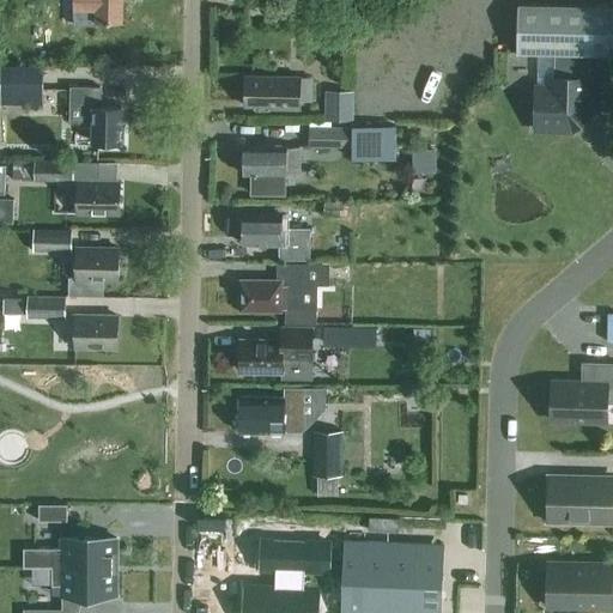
[(121,23),(121,0),(73,0),(73,26),(95,26),(95,23),(121,23)]
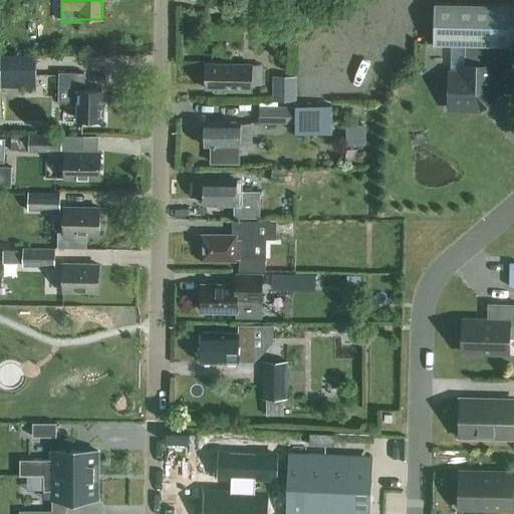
[(494,46),(513,46),(513,20),(513,6),(434,4),(433,44),(452,45),(464,45),(464,69),(459,74),(451,74),(449,74),(448,108),(479,109),(493,95),(494,46)]
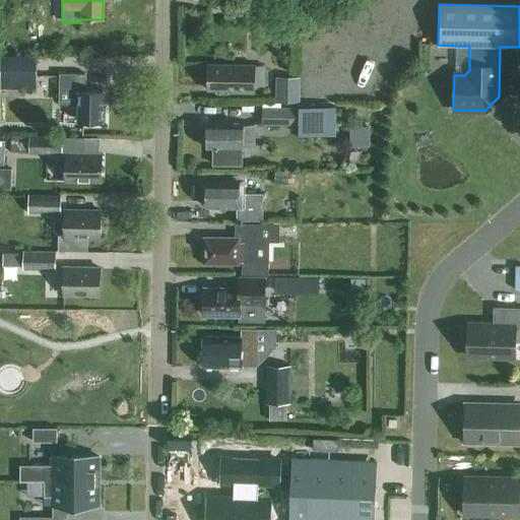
[(457,46),(456,75),(464,75),(469,70),(469,46),(457,46)]
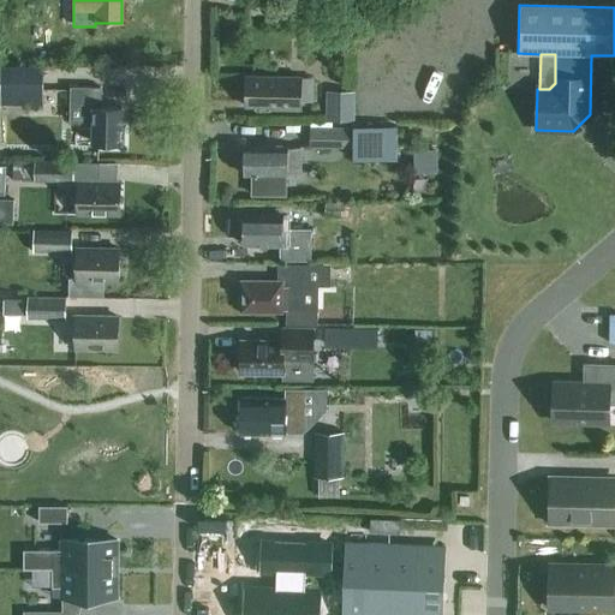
[(43,66),(3,65),(1,99),(42,100),(43,66)]
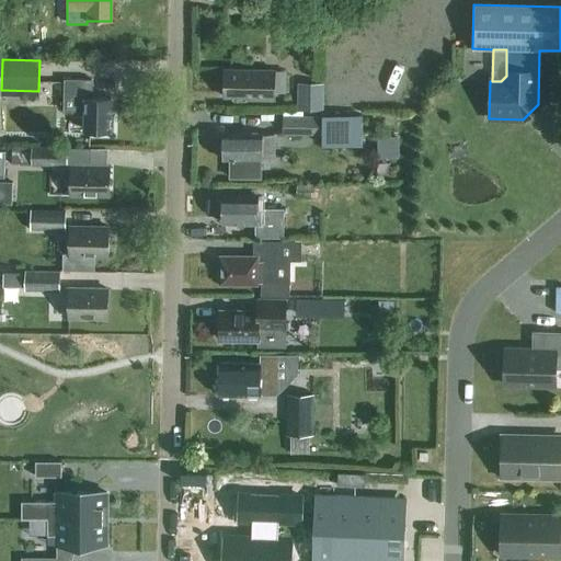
[(286,94),(286,70),(224,70),(224,98),(248,99),(248,101),(273,101),(273,93),(286,94)]
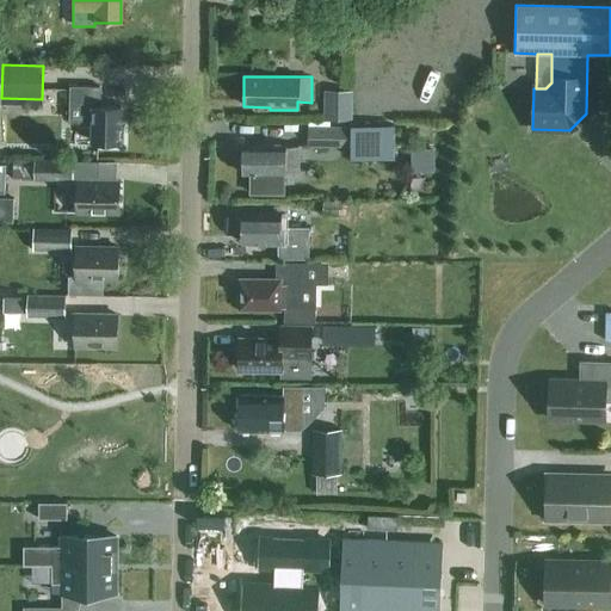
[(100,107),(100,87),(71,86),(69,121),(93,121),(93,143),(119,143),(119,107),(100,107)]
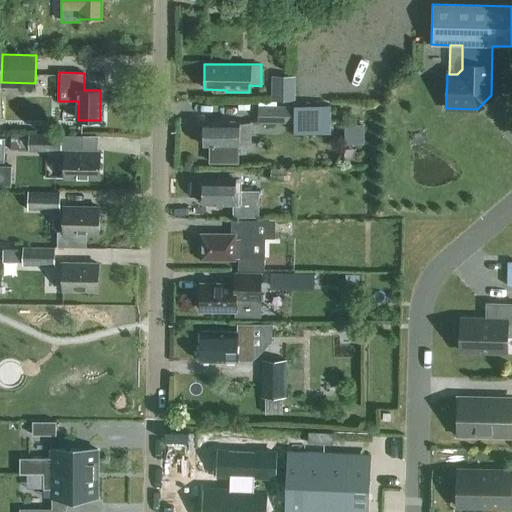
[(271,101),(294,101),(294,77),(271,77),(271,101)]
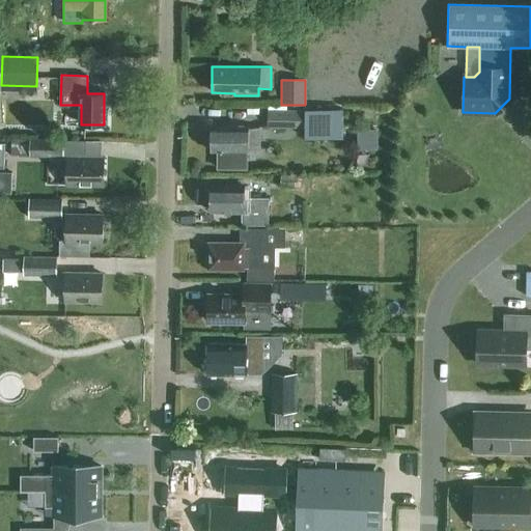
[(267,129),(305,129),(305,111),(286,111),(286,107),(268,106),(267,129)]
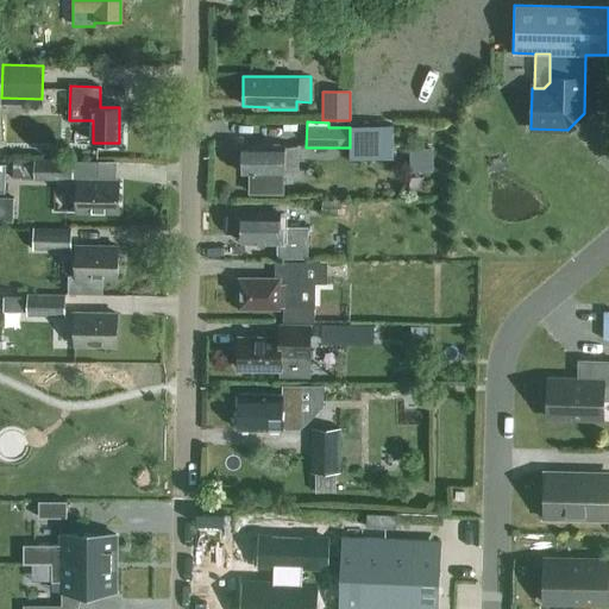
[(393,159),(393,125),(350,125),(350,159),(393,159)]
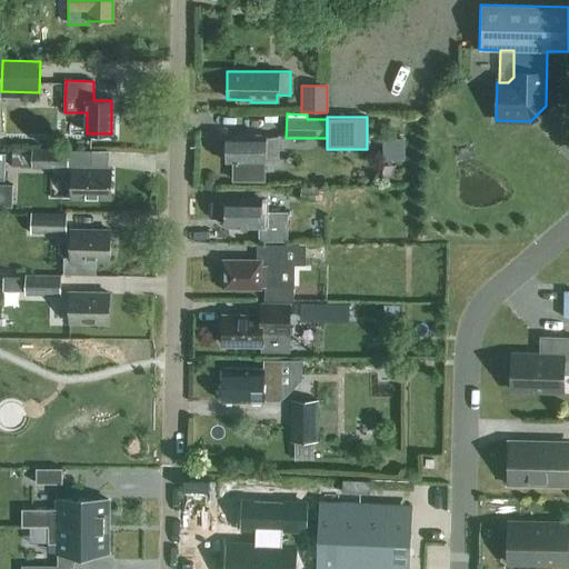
[(226,159),(226,162),(232,162),(232,181),(265,182),(265,163),(277,163),(277,137),(226,137),(226,146),(223,148),(223,157),(226,159)]
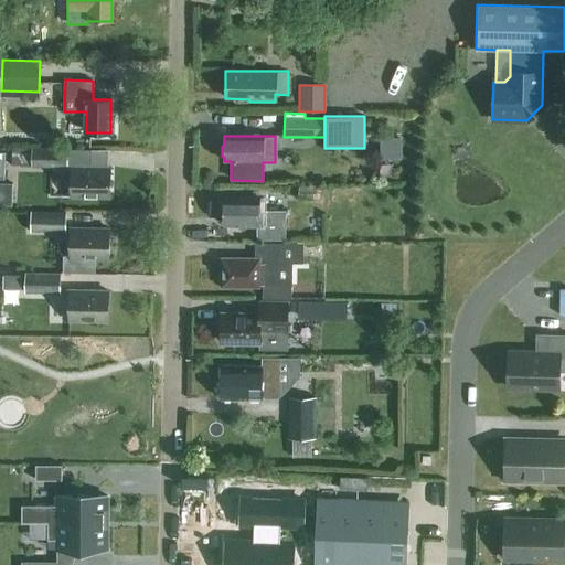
[(402,158),(402,136),(381,136),(381,158),(402,158)]
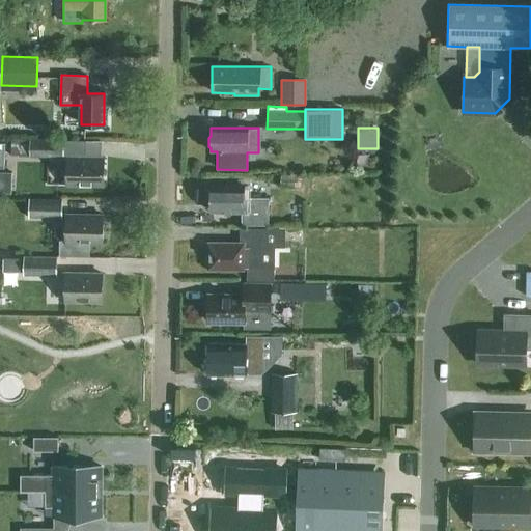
[(104,159),(85,158),(85,140),(10,139),(9,157),(29,157),(29,159),(62,160),(62,158),(66,158),(65,186),(103,186),(104,159)]
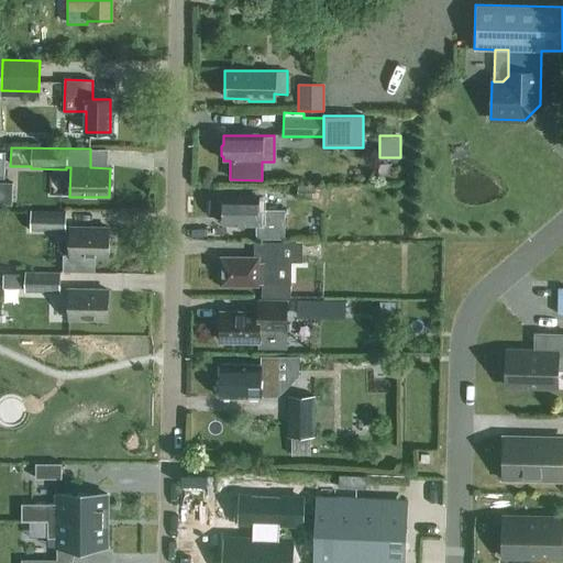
[(315,186),(297,186),(297,199),(315,199),(315,186)]
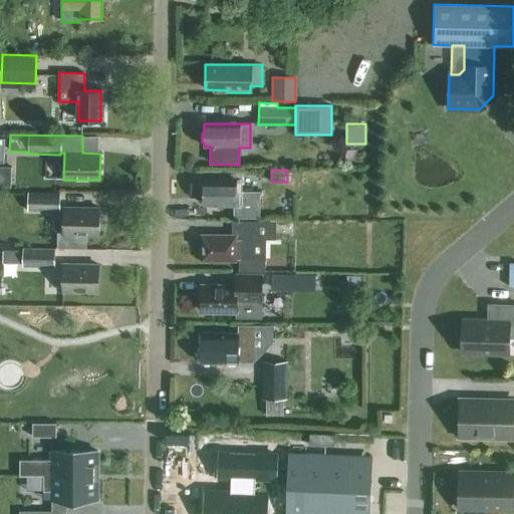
[(0,187),(10,188),(11,177),(0,176),(0,187)]
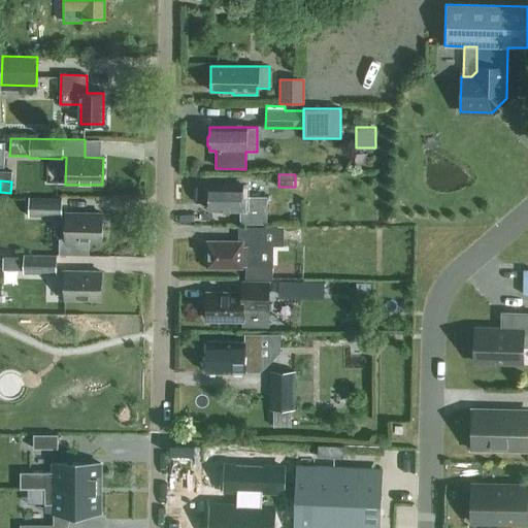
[(240,211),(240,224),(266,224),(267,197),(246,196),(246,186),(209,185),(209,190),(206,191),(206,198),(209,199),(209,211),(240,211)]
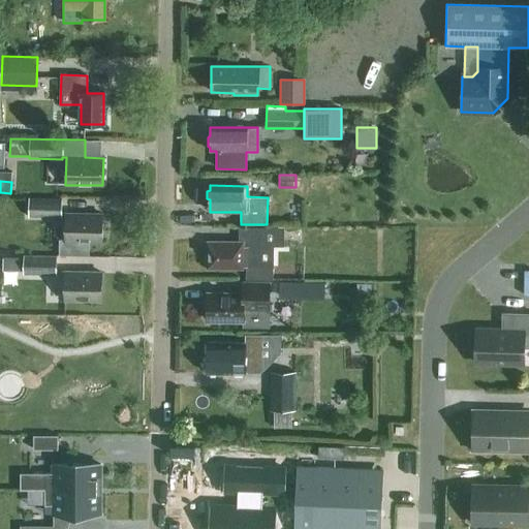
[(28,218),(61,218),(61,199),(28,198),(28,218)]
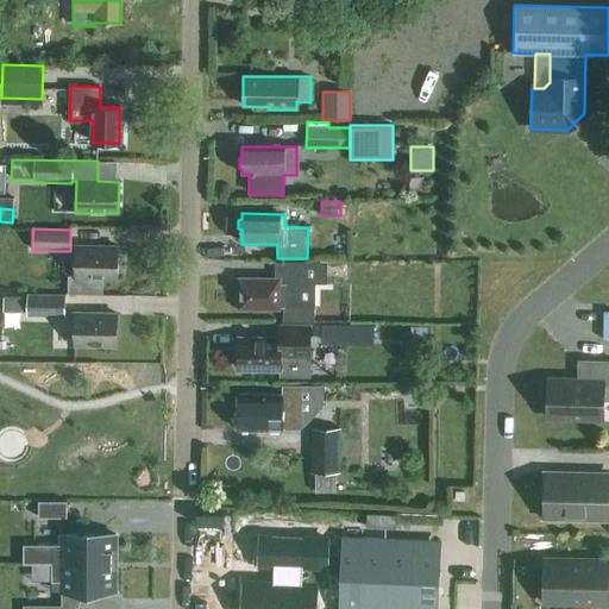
[(75,248),(74,275),(68,275),(68,294),(102,294),(102,278),(117,280),(118,248),(75,248)]
